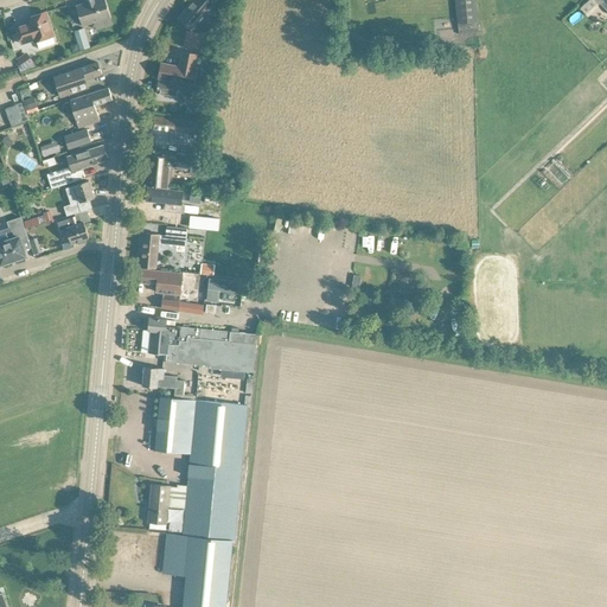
[(82,25),(94,23),(96,31),(113,26),(104,0),(85,0),(87,2),(76,5),(82,25)]
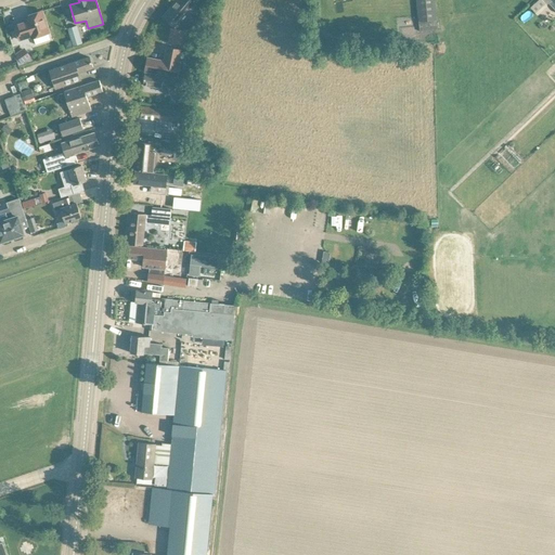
[(177,0),(163,17),(171,24),(176,28),(179,25),(177,23),(186,12),(188,13),(191,10),(197,2),(198,0),(177,0)]
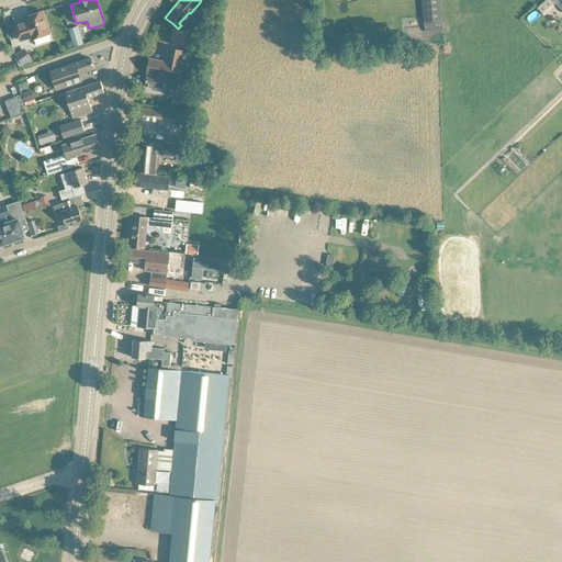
[(440,0),(422,0),(424,22),(442,21),(440,0)]
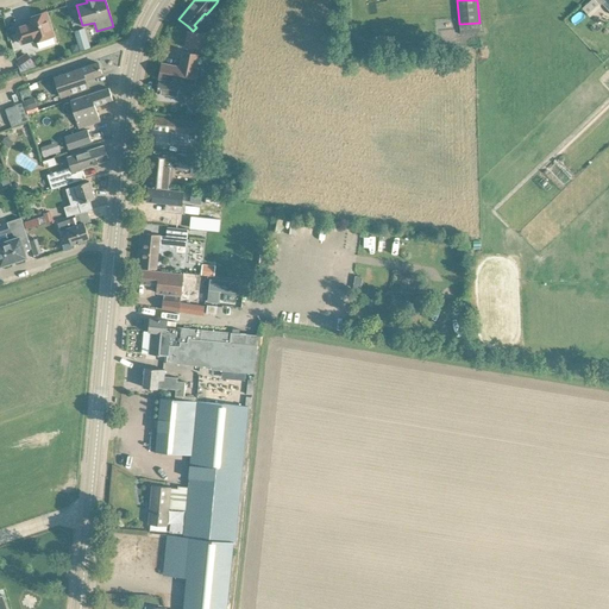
[(591,7),(581,16),(588,25),(591,22),(597,27),(603,22),(591,7)]
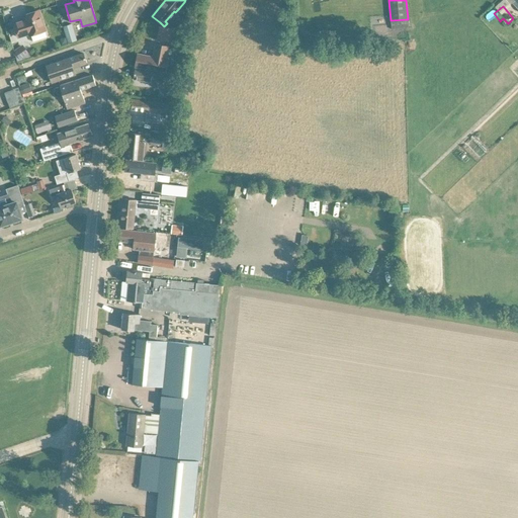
[(24,18),(13,22),(18,37),(29,33),(29,34),(45,30),(37,10),(23,14),(24,18)]
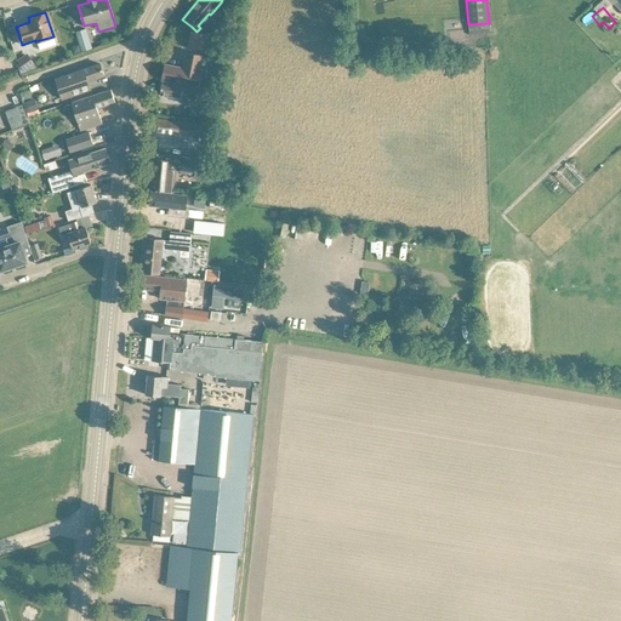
[(92,47),(86,29),(75,33),(81,51),(92,47)]
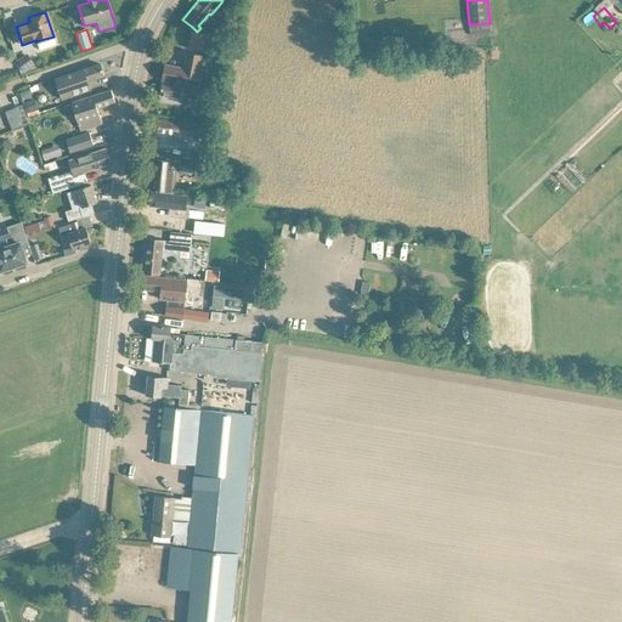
[(192,32),(190,44),(204,46),(207,34),(192,32)]
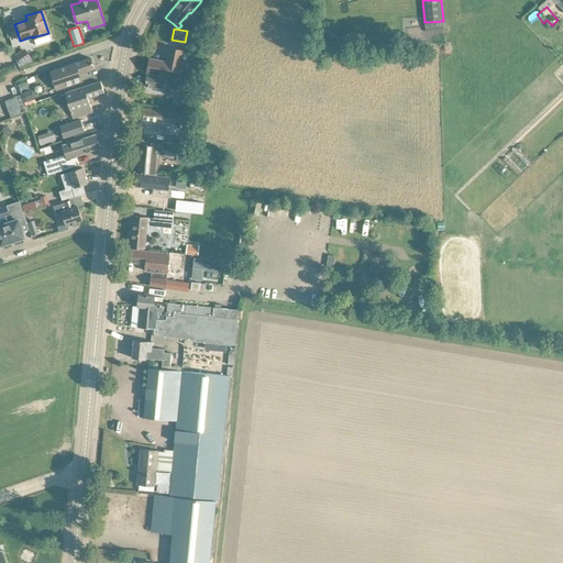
[(23,50),(15,55),(20,67),(34,62),(25,48),(23,50)]
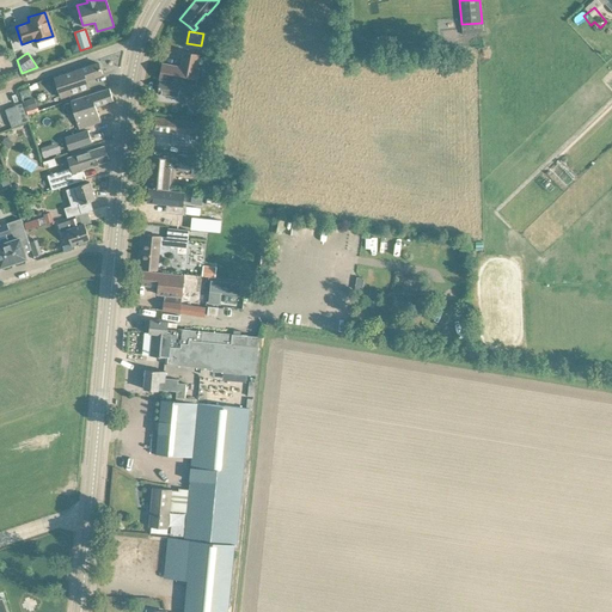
[(196,69),(200,55),(184,53),(182,68),(163,65),(160,79),(171,81),(172,80),(182,83),(183,81),(197,84),(200,71),(196,69)]
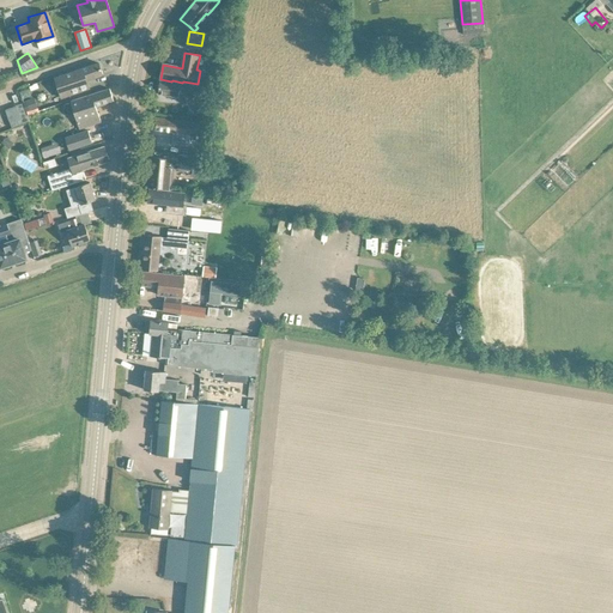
[(89,89),(89,87),(85,80),(102,74),(98,62),(54,78),(61,98),(89,89)]
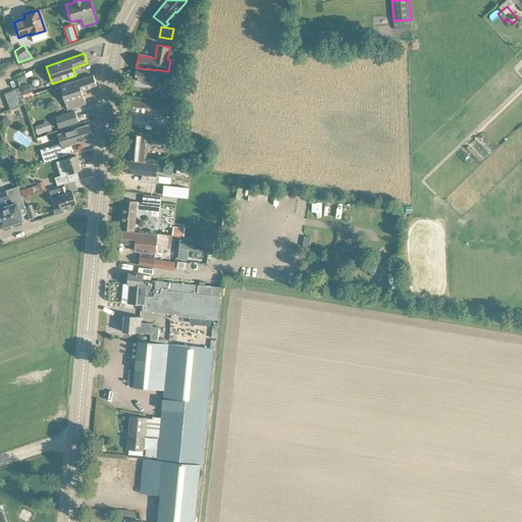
[(157,89),(170,90),(170,85),(164,84),(165,72),(136,69),(135,80),(147,82),(158,83),(157,89)]
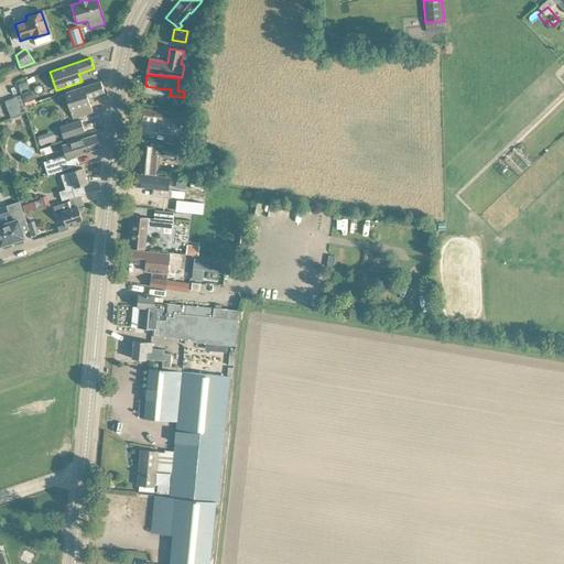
[(72,118),(82,115),(91,111),(87,98),(104,93),(100,82),(64,94),(72,118)]
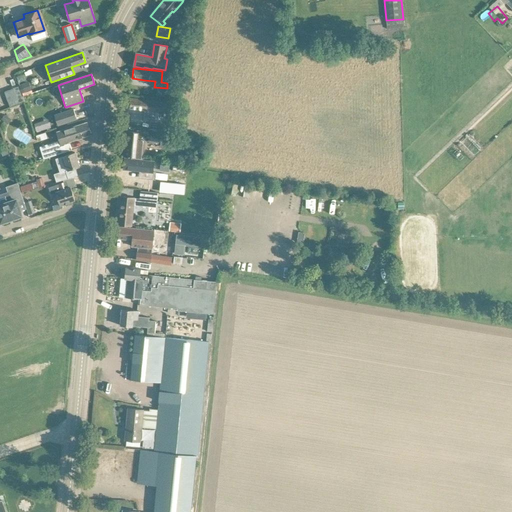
[(22,93),(31,89),(28,82),(19,85),(22,93)]
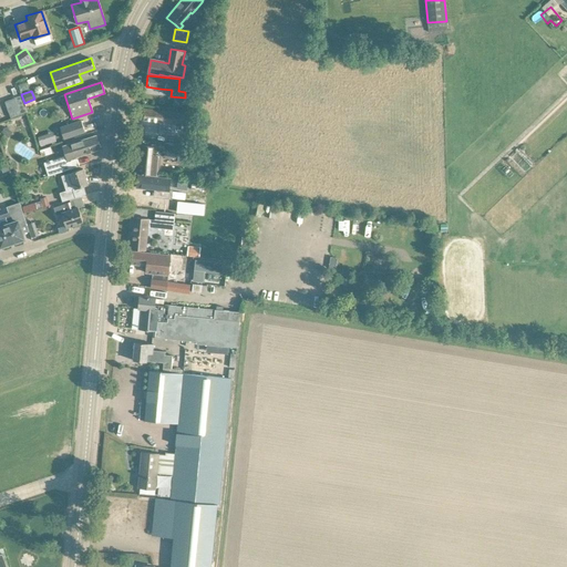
[(4,102),(11,119),(27,113),(20,96),(4,102)]
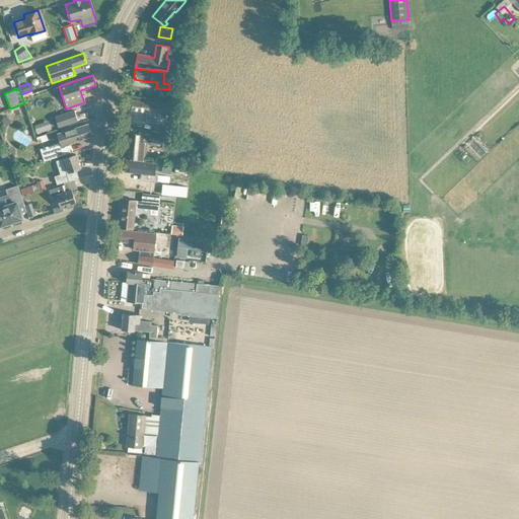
[(132,99),(131,110),(141,112),(147,112),(146,122),(161,124),(161,121),(162,102),(142,100),(132,99)]
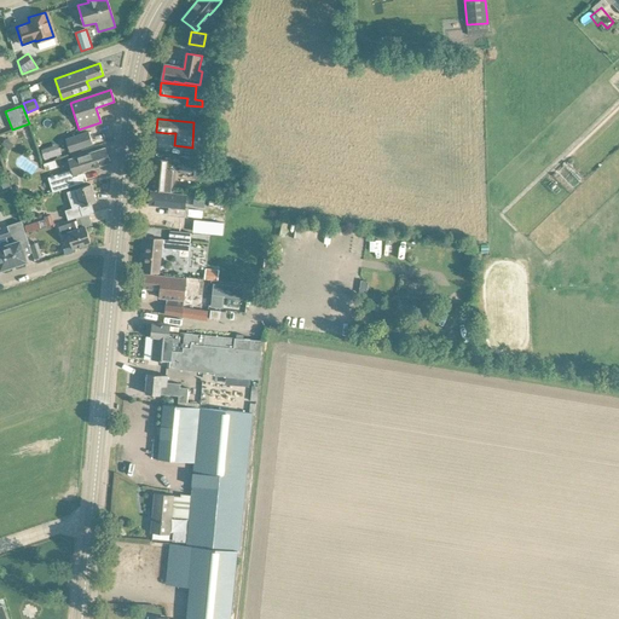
[(88,132),(65,139),(69,151),(92,144),(88,132)]
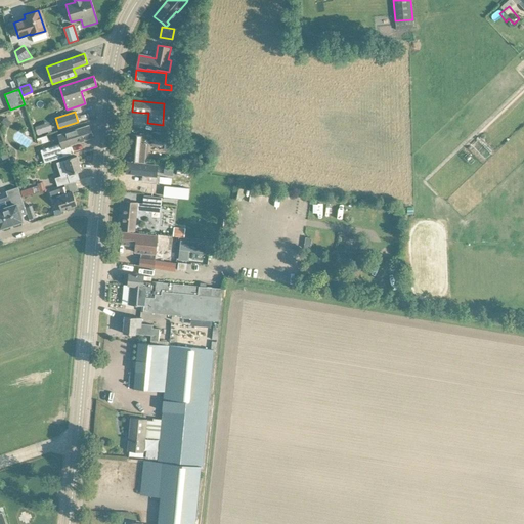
[(77,116),(80,127),(87,126),(84,115),(77,116)]
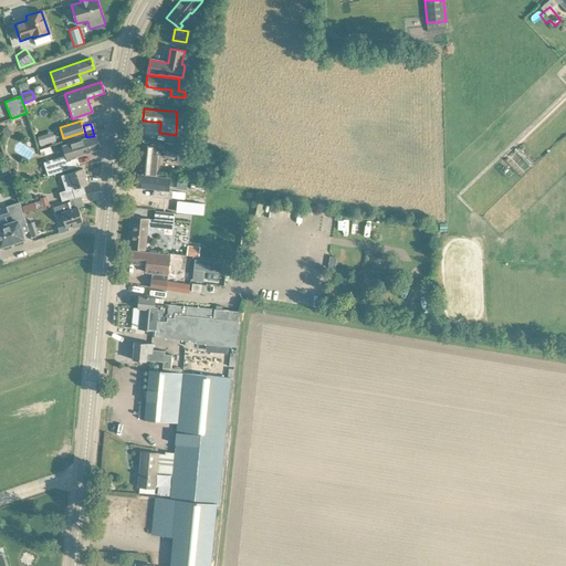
[(96,135),(85,139),(64,147),(66,155),(44,163),(49,176),(79,166),(75,157),(101,148),(96,135)]
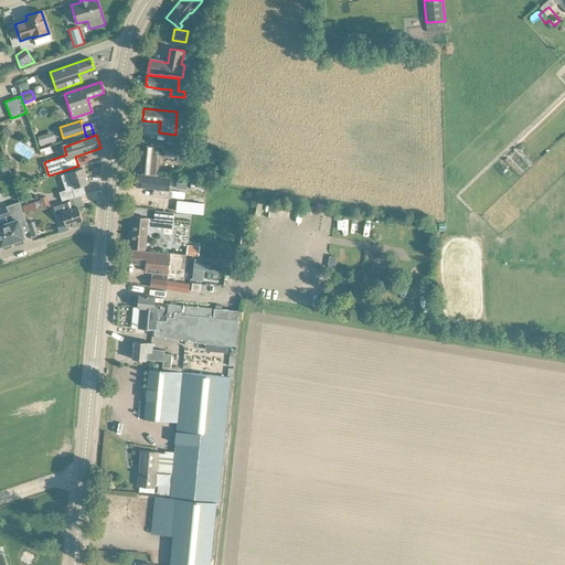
[(164,156),(178,157),(179,146),(166,145),(164,156)]
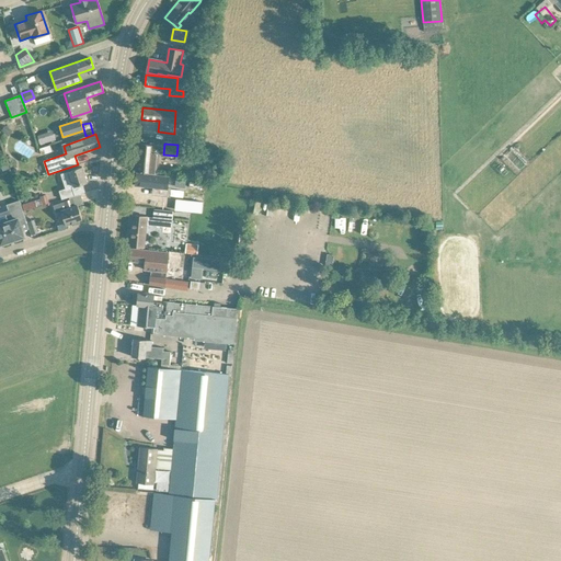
[(50,145),(39,149),(42,155),(52,151),(50,145)]
